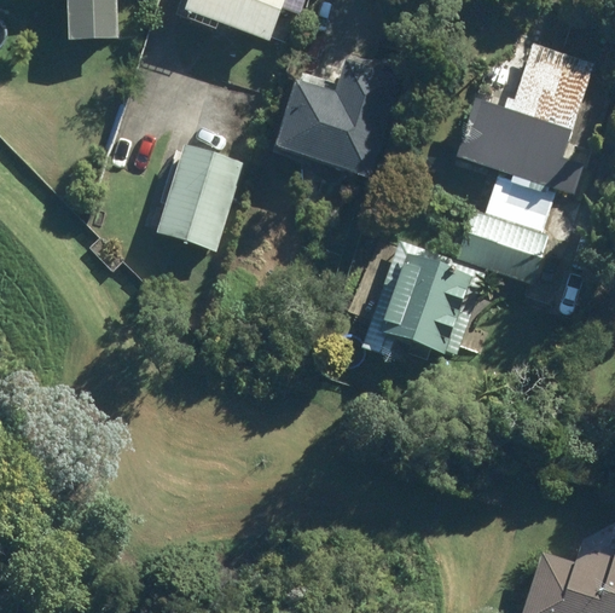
[(114,38),(112,0),(68,0),(67,38),(114,38)]
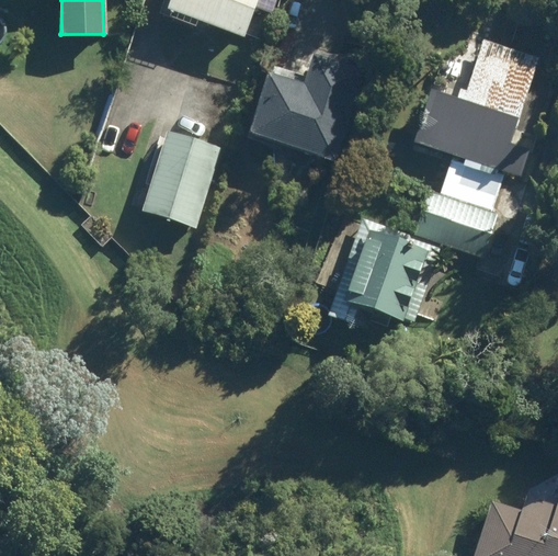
[(240,36),(252,4),(271,12),(274,0),(164,0),(162,9),(240,36)]
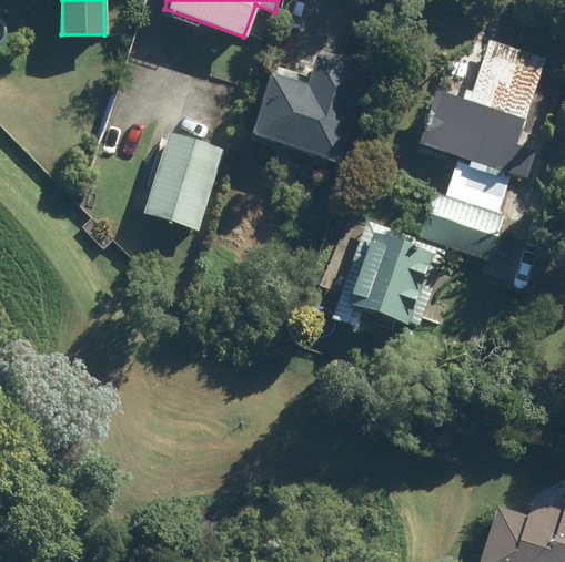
[(416,142),(457,155),(445,193),(435,190),(420,237),(491,261),(507,210),(503,207),(513,174),(526,179),(537,149),(518,143),(547,58),(490,39),(468,102),(434,91),(416,142)]
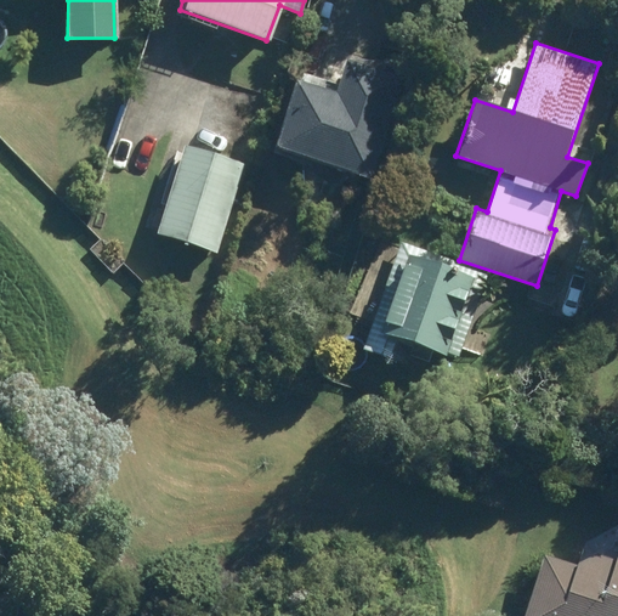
[(347,67),(338,95),(292,80),(271,147),(369,179),(390,111),(381,107),(390,80),(347,67)]
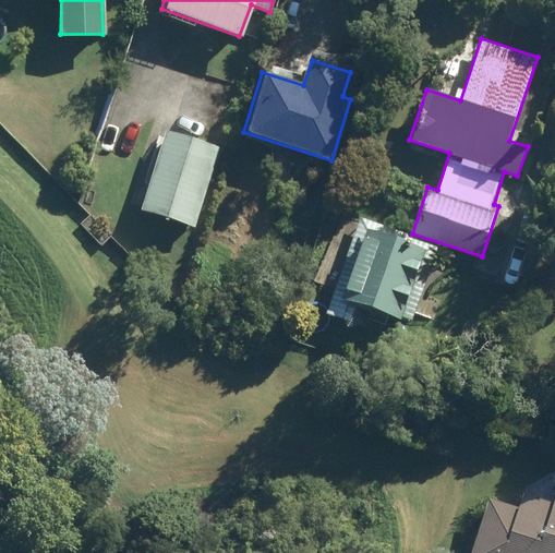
[(163,132),(140,206),(197,224),(220,149),(163,132)]
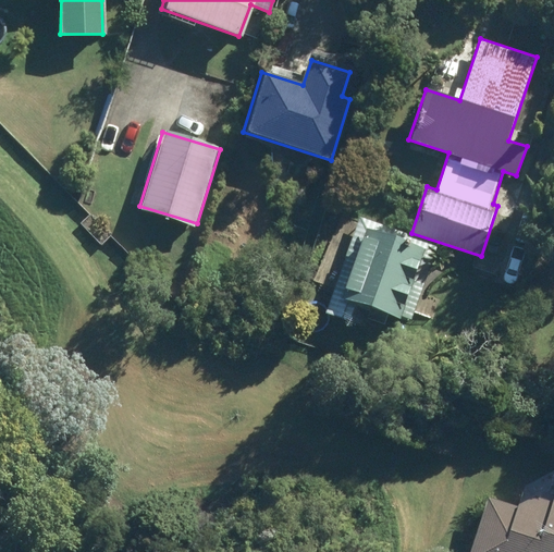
[(361,219),(328,314),(358,324),(364,309),(397,321),(399,315),(410,318),(436,245),(361,219)]
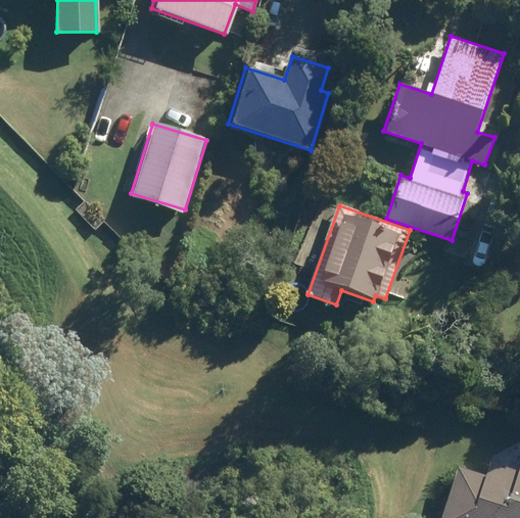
[(519,453),(484,472),(458,464),(440,517),(519,517),(519,453)]
